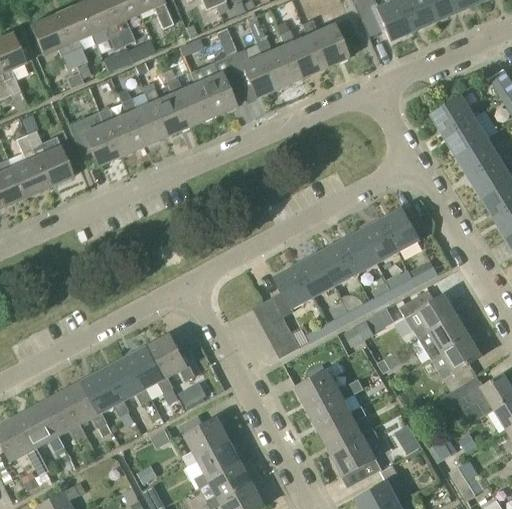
[(113,50),(123,45),(103,0),(86,0),(77,4),(90,34),(103,29),(113,50)]
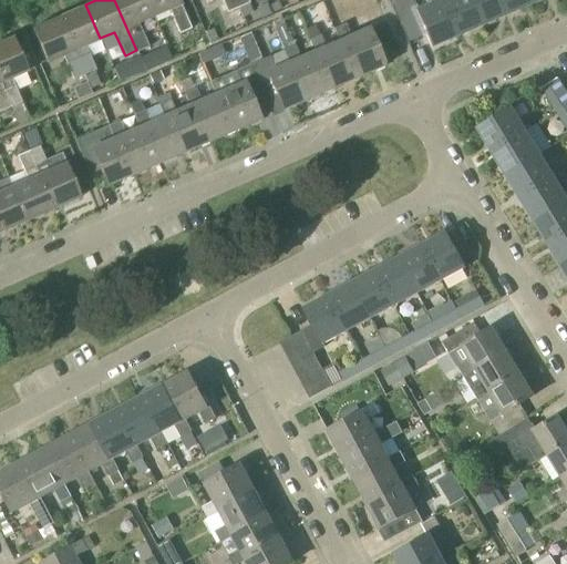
[(137,22),(153,14),(146,0),(114,0),(136,50),(147,45),(137,22)]
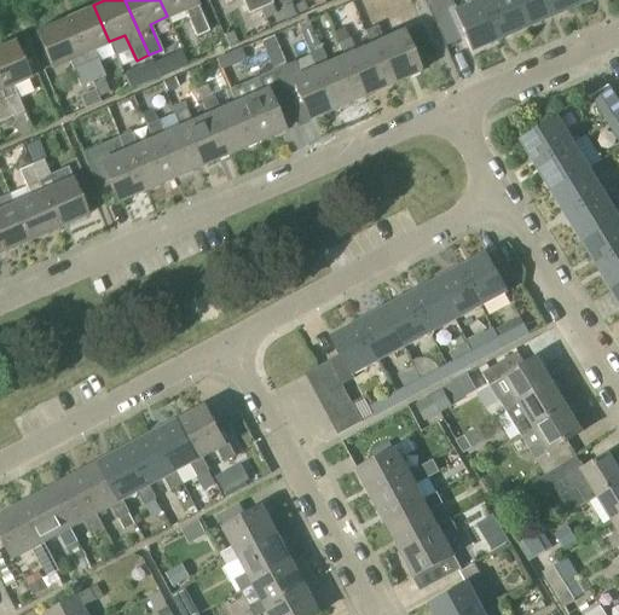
[(160,0),(167,16),(183,10),(194,35),(208,29),(196,4),(194,0),(160,0)]
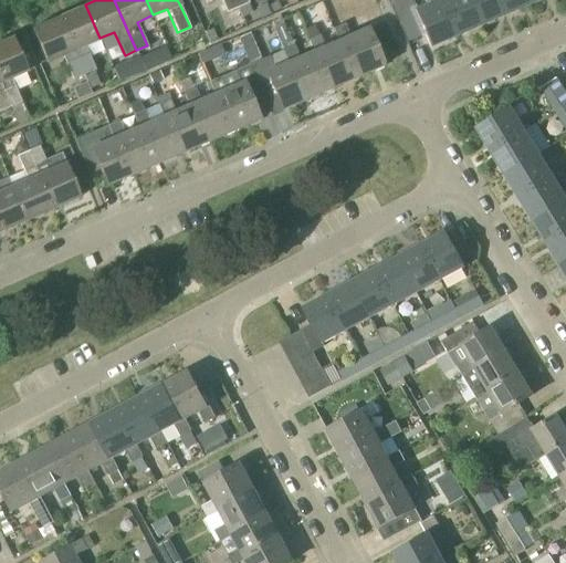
[(220,0),(226,11),(237,6),(234,0),(220,0)]
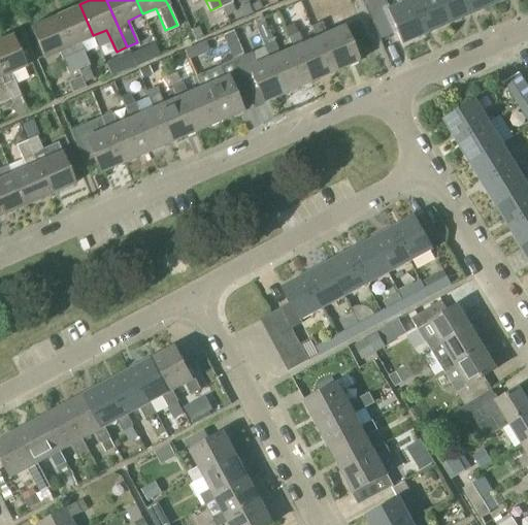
[(361,0),(367,12),(381,6),(387,4),(385,0),(361,0)]
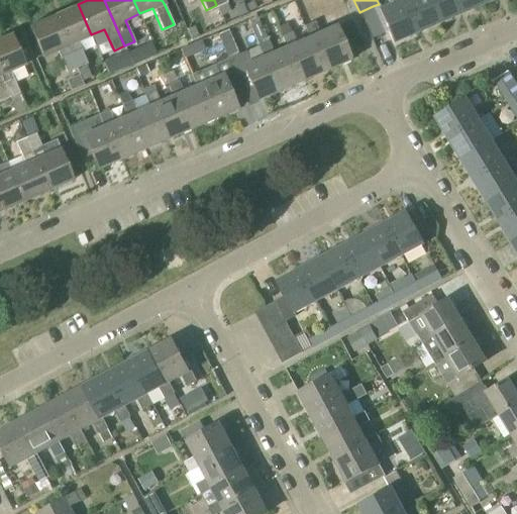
[(393,40),(415,31),(401,0),(399,0),(379,9),(393,40)]
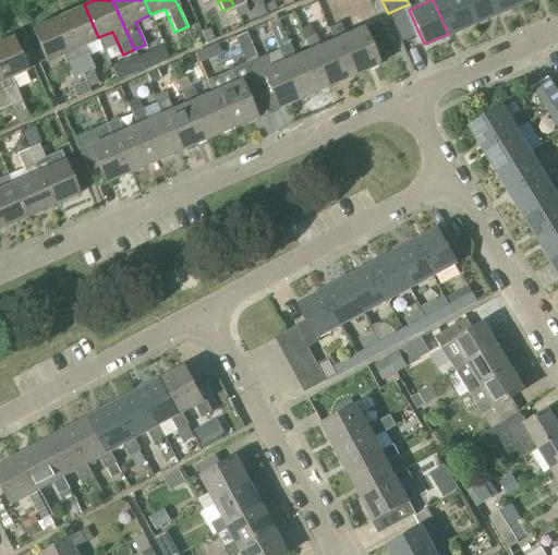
[(448,34),(472,23),(461,0),(433,0),(448,34)]
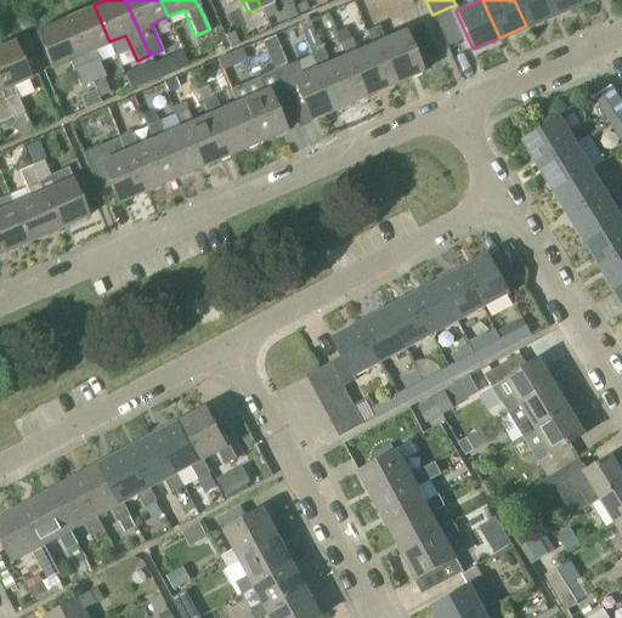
[(514,0),(526,26),(554,15),(547,0),(514,0)]
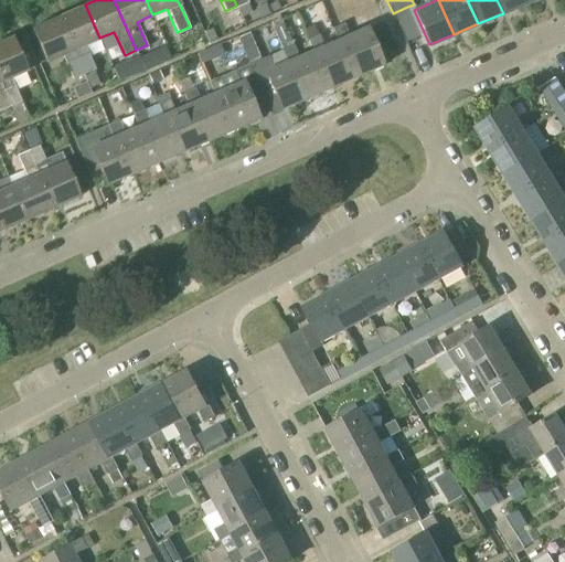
[(497,0),(503,13),(528,2),(526,0),(497,0)]
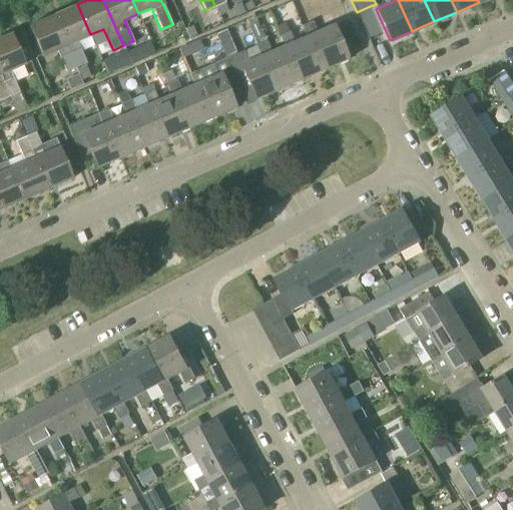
[(76,41),(90,34),(77,4),(53,14),(76,66),(86,62),(76,41)]
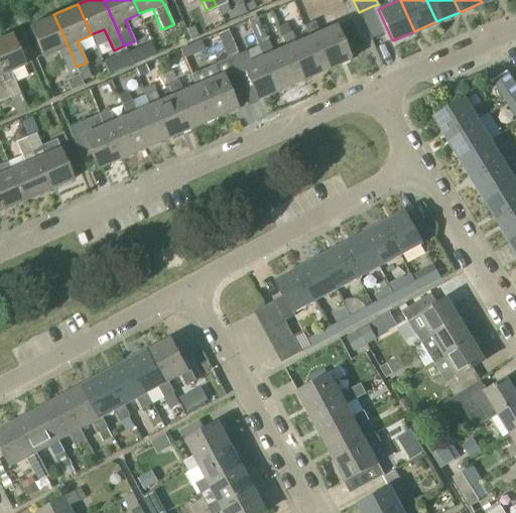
[(272,8),(231,26),(241,47),(281,29),(272,8)]
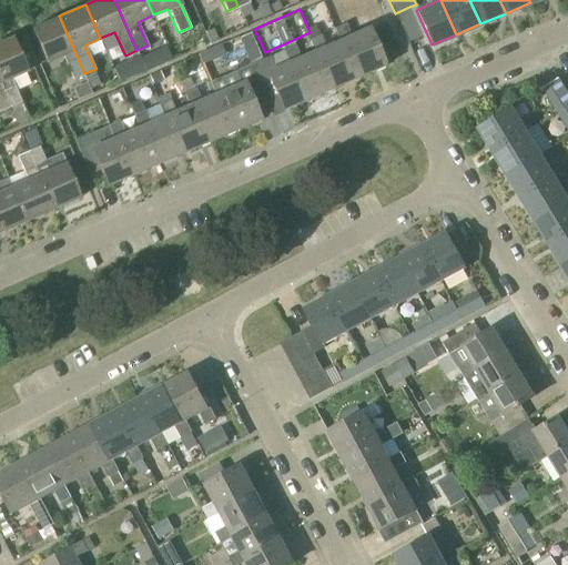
[(73,79),(84,73),(59,16),(32,28),(48,61),(61,56),(73,79)]
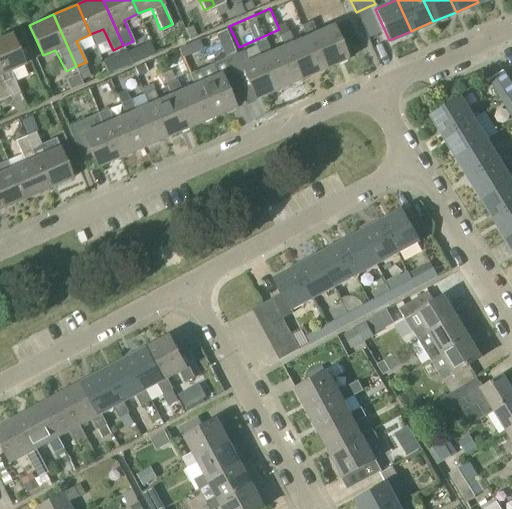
[(309,34),(323,67),(347,57),(332,24),(315,31),(311,21),(300,25),(305,36),(309,34)]
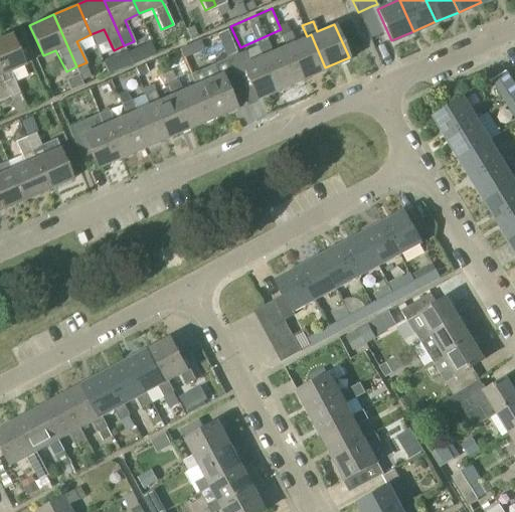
[(226,29),(215,33),(220,44),(230,40),(226,29)]
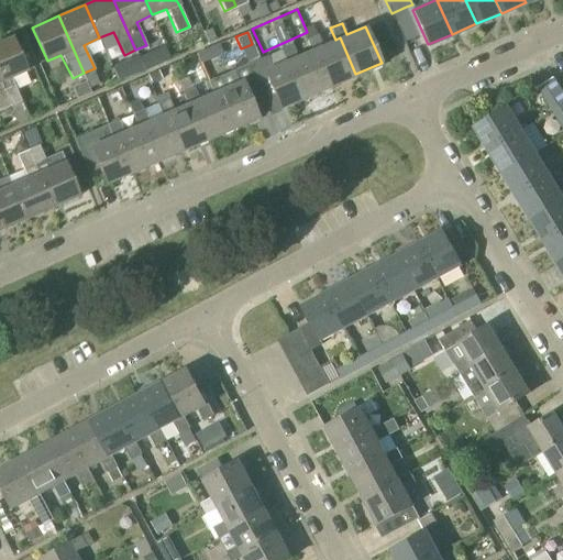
[(340,37),(335,40),(323,44),(319,33),(306,37),(310,50),(315,48),(331,85),(355,74),(340,37)]
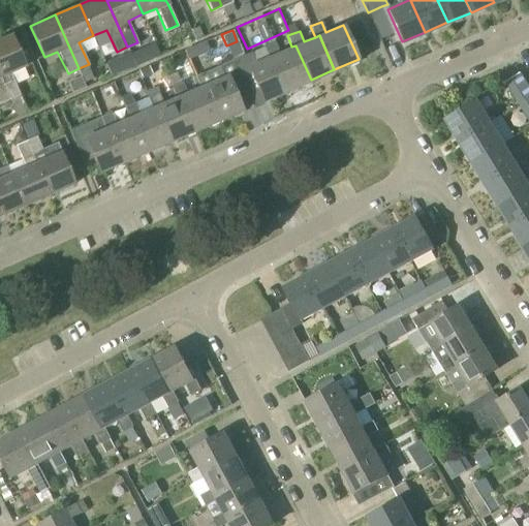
[(0,37),(0,76),(9,98),(19,94),(9,72),(25,65),(11,33),(0,37)]
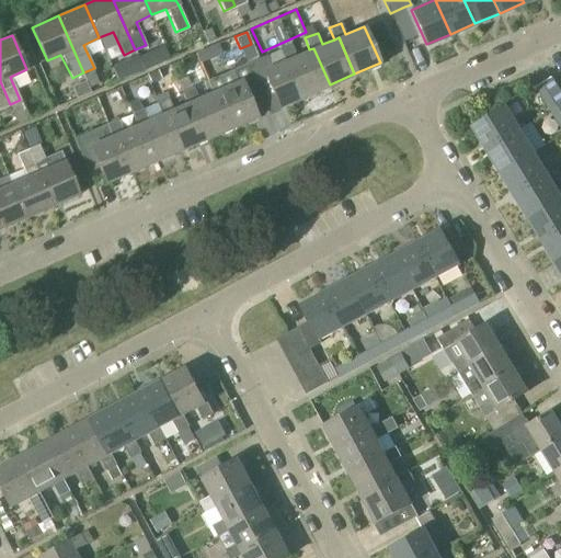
[(313,48),(309,49),(296,56),(290,44),(279,48),(285,60),(289,58),(305,95),(330,84),(313,48)]
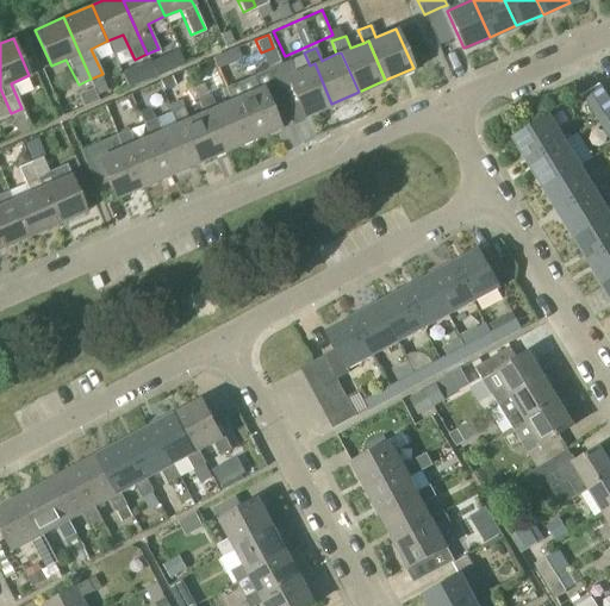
[(229,62),(223,50),(211,55),(217,67),(229,62)]
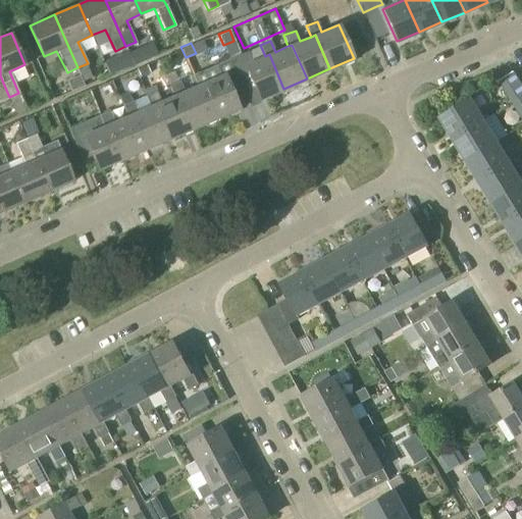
[(128,51),(134,64),(146,58),(140,46),(128,51)]
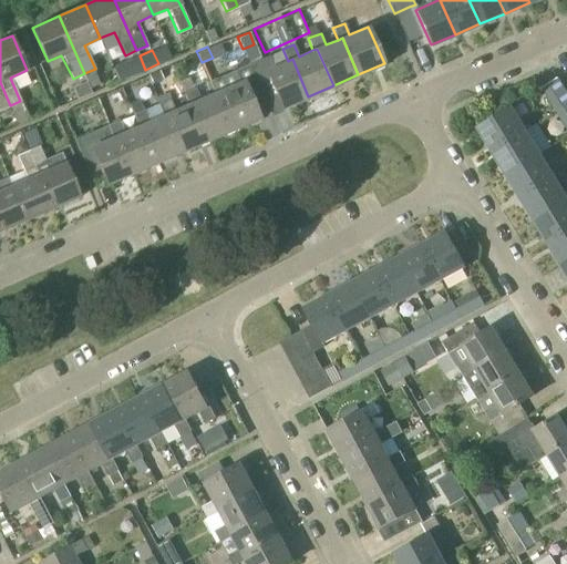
[(125,60),(131,75),(144,70),(137,54),(125,60)]
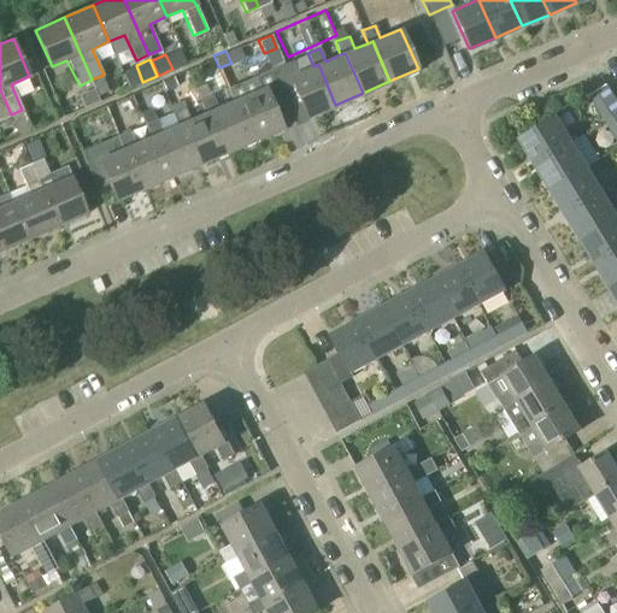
[(318,64),(313,66),(298,72),(293,60),(280,65),(287,81),(291,80),(306,117),(335,105),(318,64)]
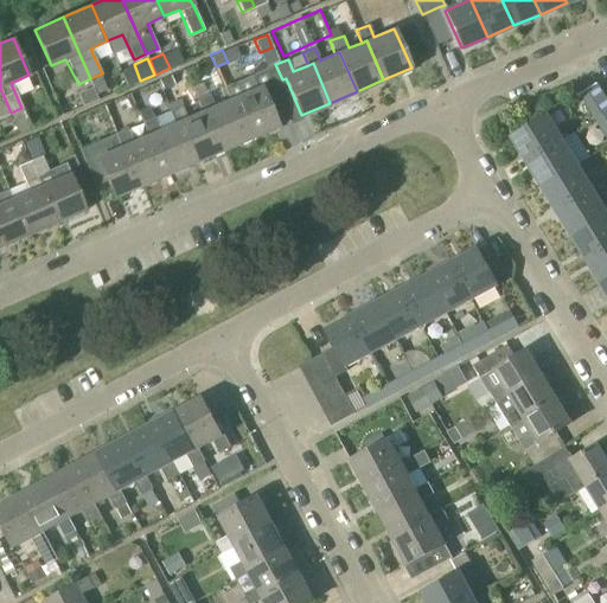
[(234,98),(251,138),(279,126),(272,110),(283,106),(266,68),(251,75),(251,72),(234,79),(234,82),(223,85),(229,100),(234,98)]
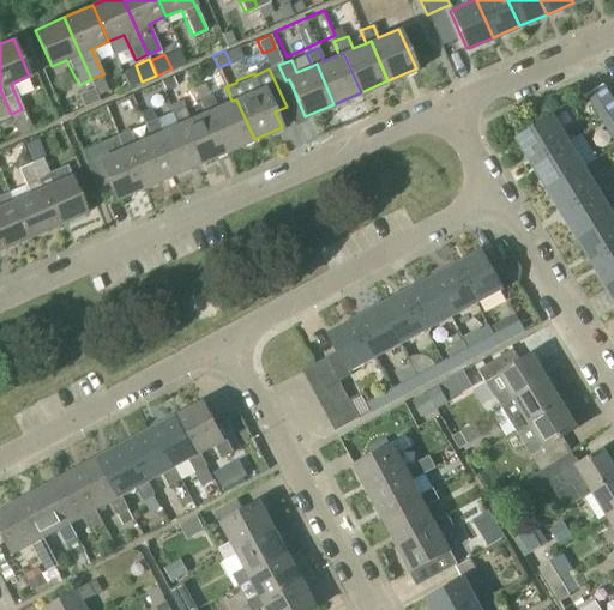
[(172,74),(160,79),(164,90),(176,85),(172,74)]
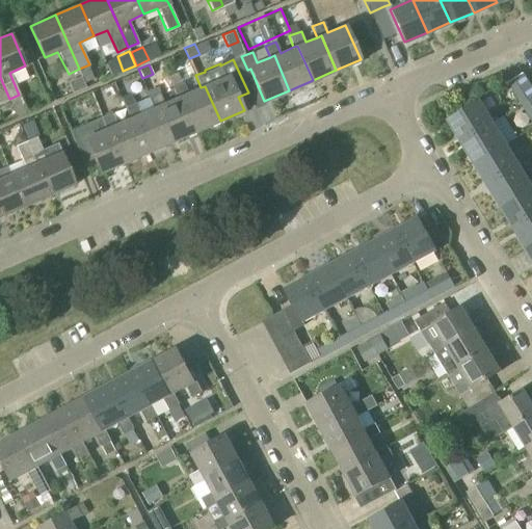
[(83,82),(92,78),(87,67),(78,71),(81,76),(83,82)]
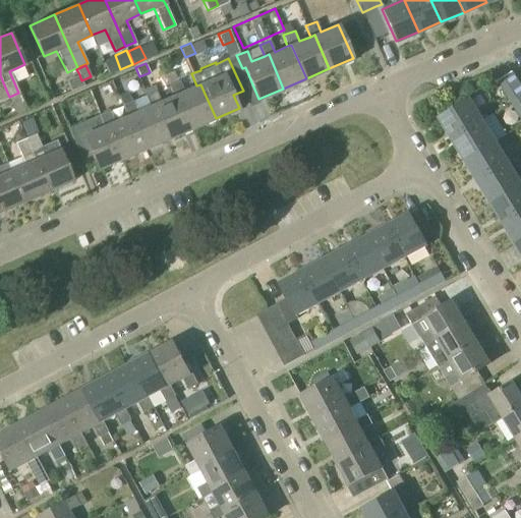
[(200,84),(196,85),(183,92),(178,80),(176,81),(172,70),(164,74),(173,97),(177,95),(192,128),(216,118),(200,84)]
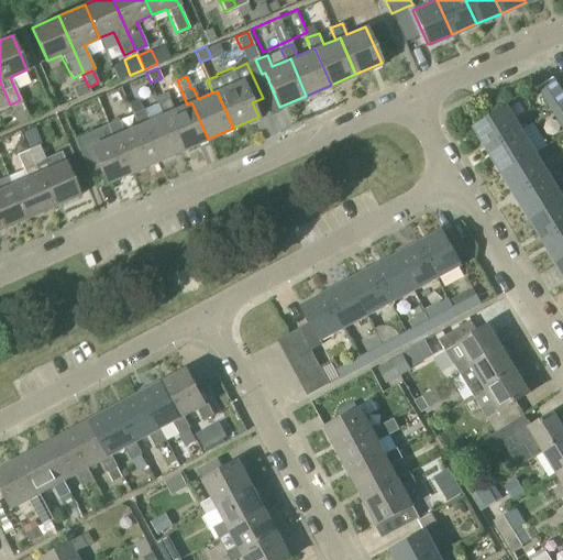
[(556,102),(562,98),(562,92),(552,76),(543,81),(556,102)]
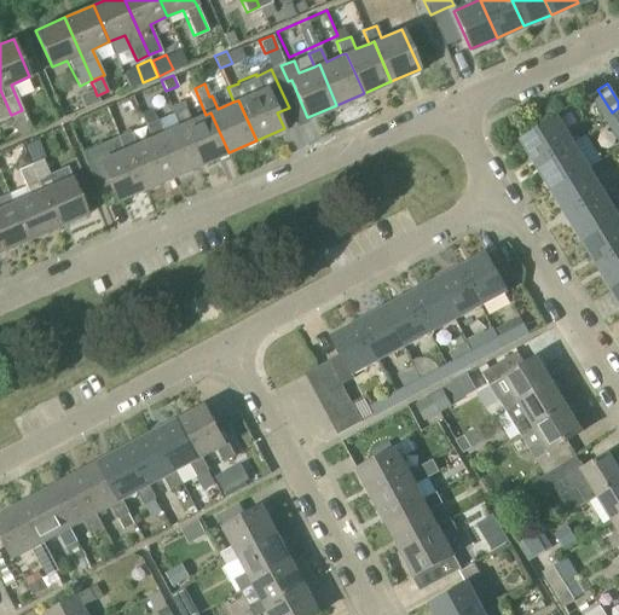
[(94,88),(79,94),(84,108),(99,100),(97,96),(94,88)]
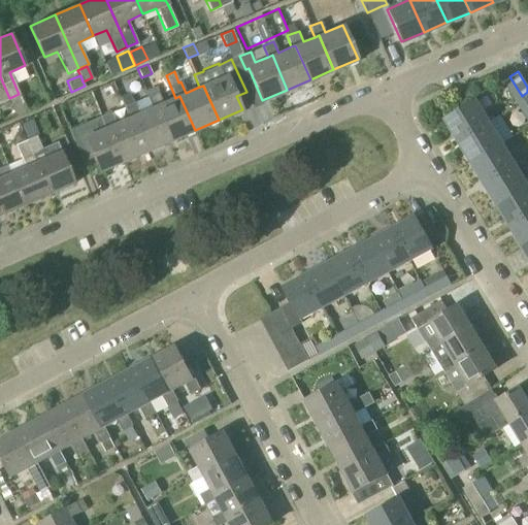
[(0,102),(9,98),(0,76),(0,102)]
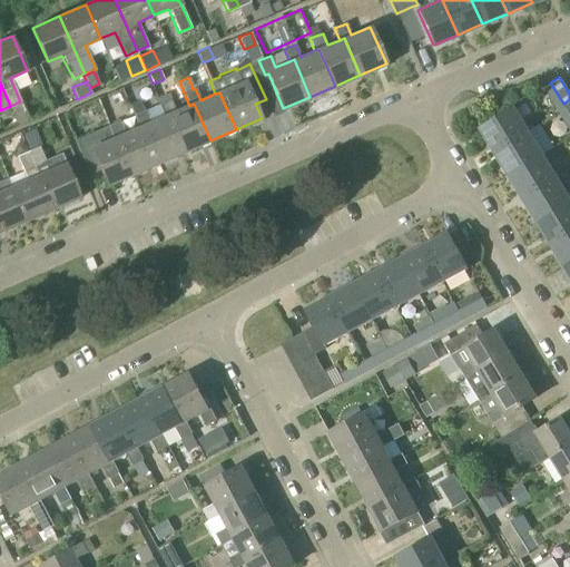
[(194,104),(189,106),(176,111),(170,98),(158,104),(164,117),(169,115),(185,152),(210,140),(194,104)]
